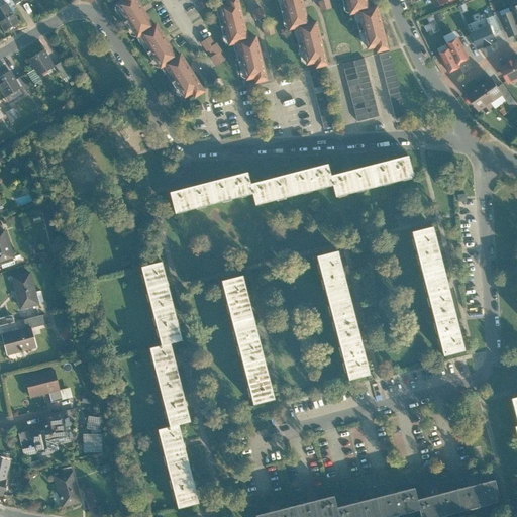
[(143,12),(135,0),(125,0),(126,1),(119,6),(138,36),(141,34),(152,27),(143,12)]
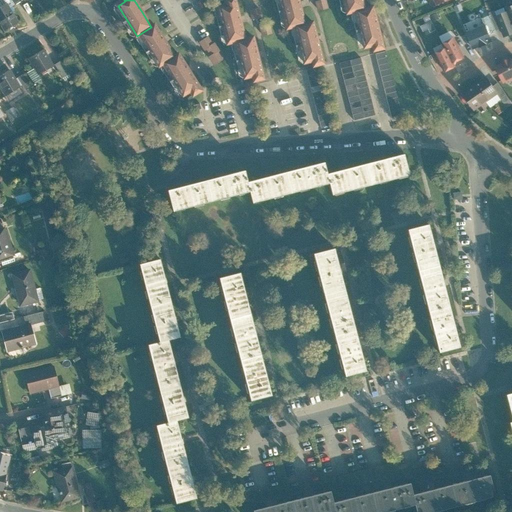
[(241,22),(235,0),(231,0),(226,2),(227,7),(219,9),(227,44),(235,42),(245,39),(241,22)]
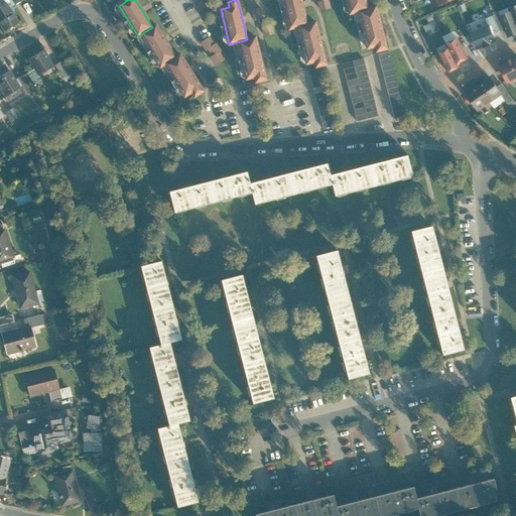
[(302,6),(300,0),(281,0),(289,29),(297,27),(307,24),(302,6)]
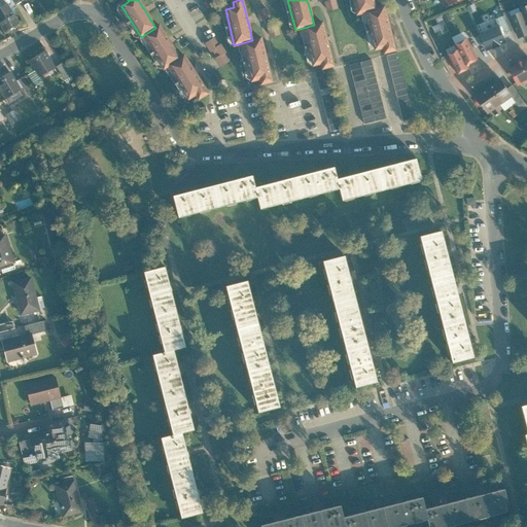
[(335,0),(325,0),(324,0),(326,11),(337,8),(335,0)]
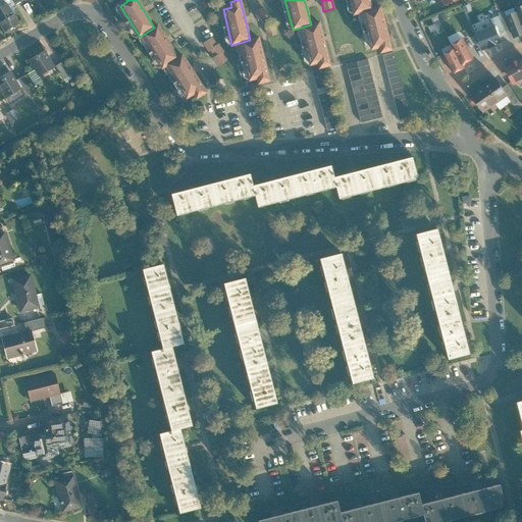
[(18,22),(7,2),(0,5),(0,22),(5,31),(18,22)]
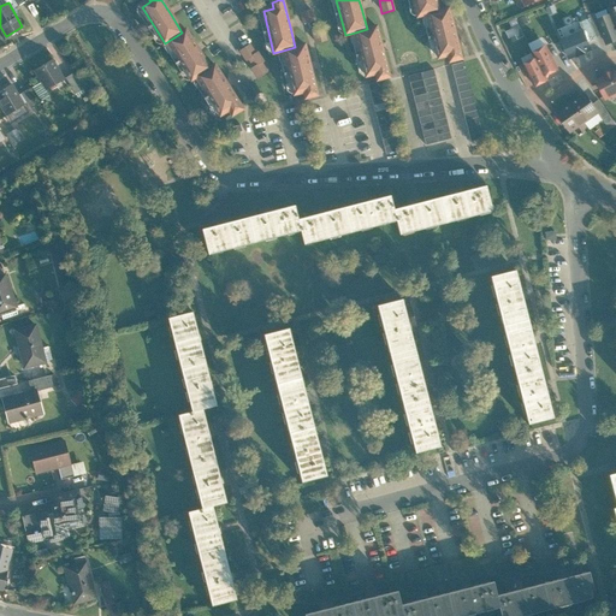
[(454,31),(448,9),(438,4),(426,6),(437,57),(445,54),(446,60),(460,58),(454,31)]
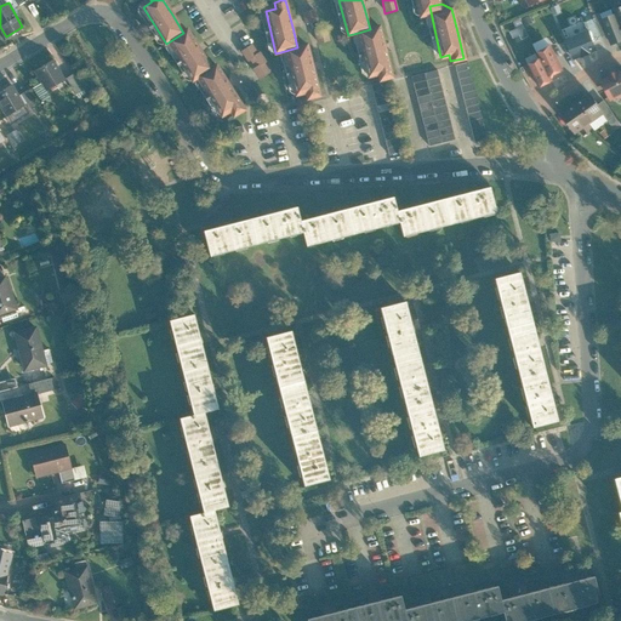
[(303,11),(306,23),(317,21),(314,9),(303,11)]
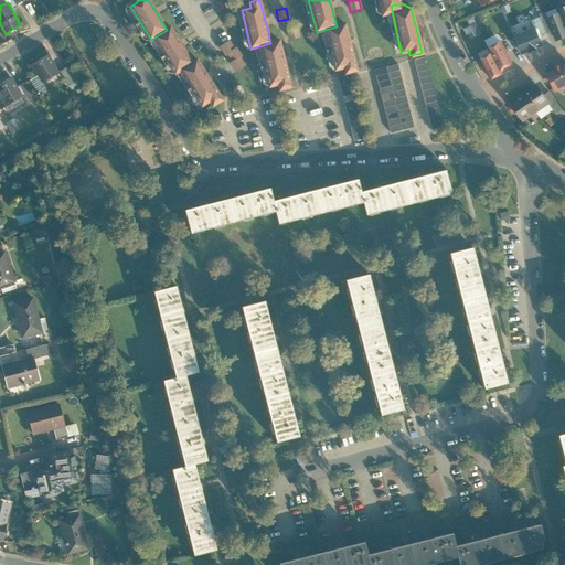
[(564,36),(564,35),(564,8),(555,11),(556,16),(564,36)]
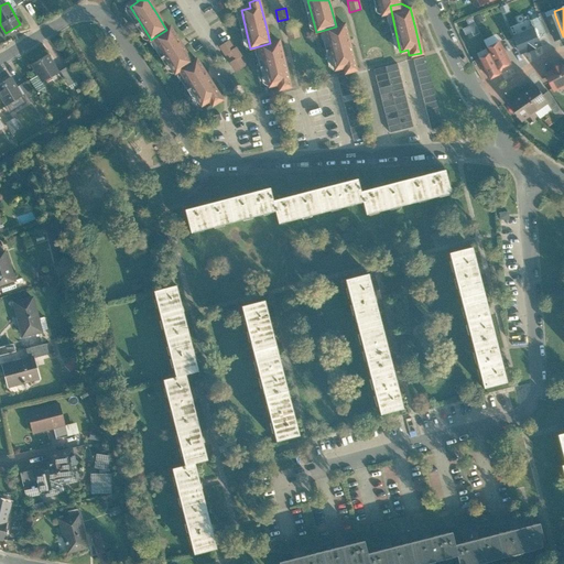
[(554,43),(563,39),(563,36),(555,15),(544,20),(554,43)]
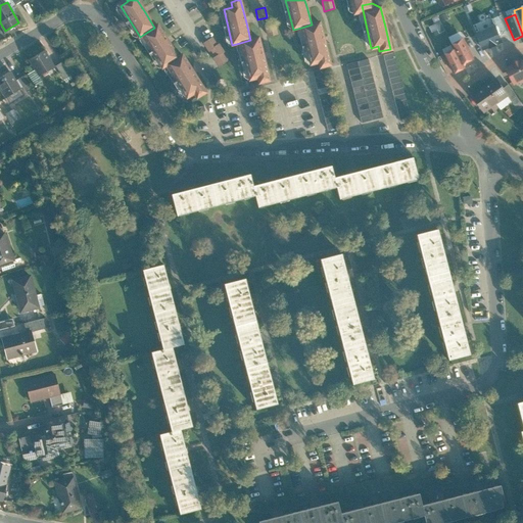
[(441,20),(431,25),(435,35),(445,31),(441,20)]
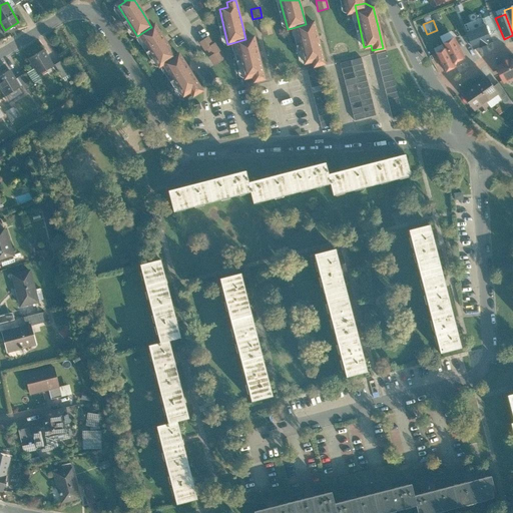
[(319,40),(314,22),(306,24),(296,27),(305,62),(312,60),(313,65),(324,63),(319,40)]
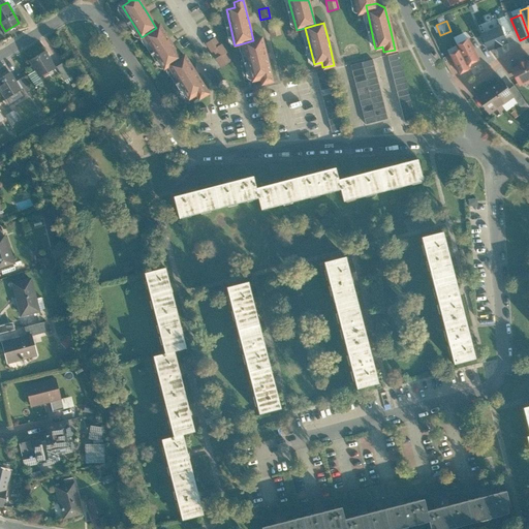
[(268,26),(270,36),(280,34),(278,24),(268,26)]
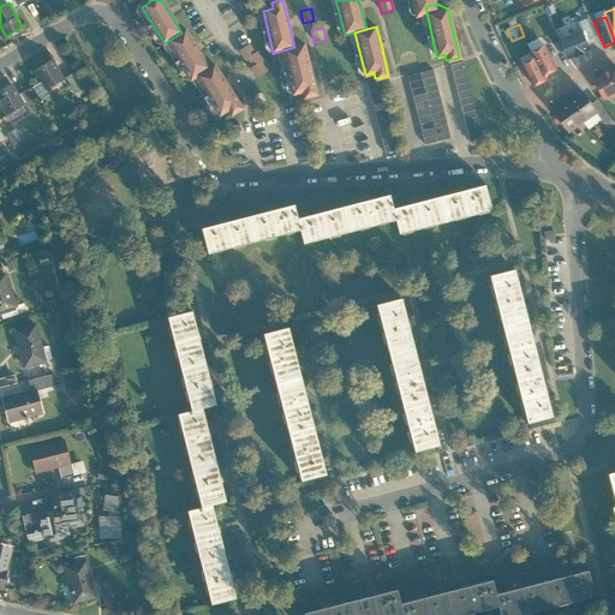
[(198,51),(186,30),(181,33),(168,41),(191,81),(196,77),(210,70),(198,51)]
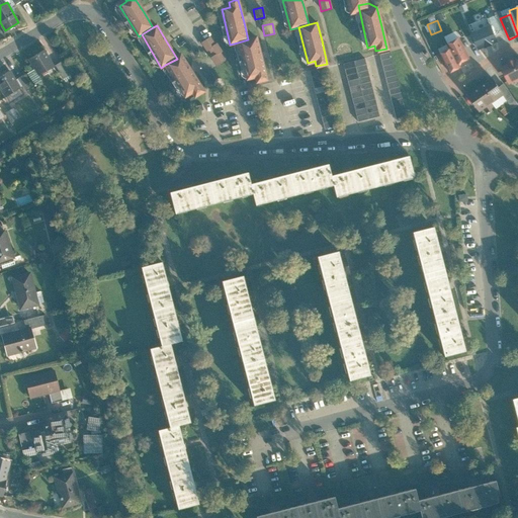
[(498,42),(491,26),(472,34),(480,50),(498,42)]
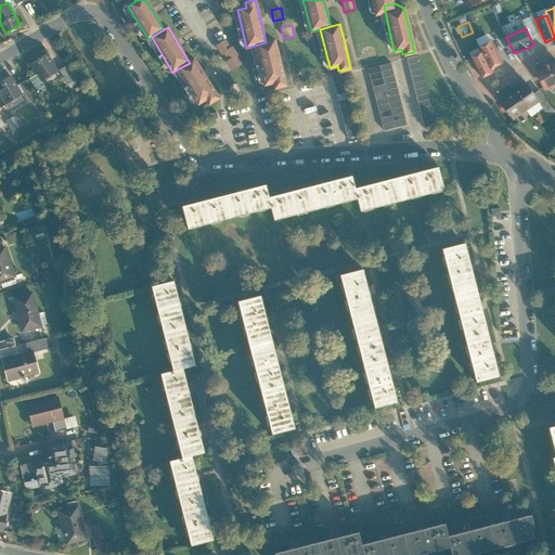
[(223,39),(215,44),(220,53),(222,52),(226,50),(226,49),(229,47),(223,39)]
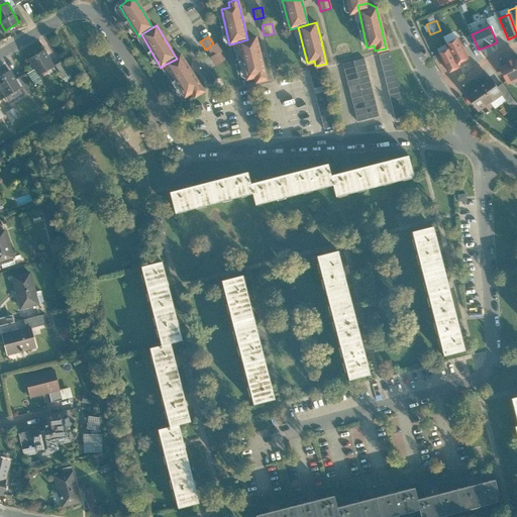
[(261,57),(255,37),(247,39),(237,42),(246,77),(253,76),(254,81),(266,78),(261,57)]
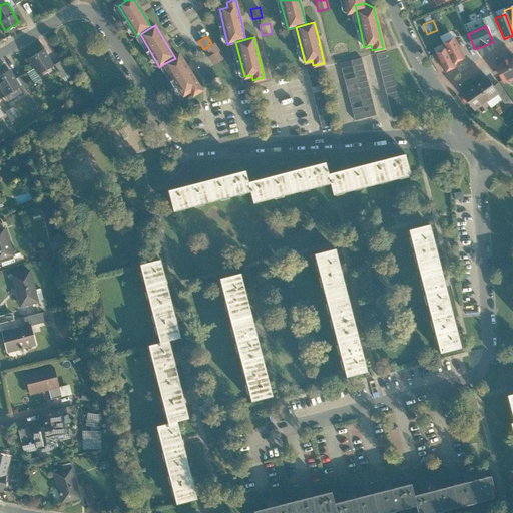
[(444,48),(452,65),(461,62),(451,41),(442,44),(444,48)]
